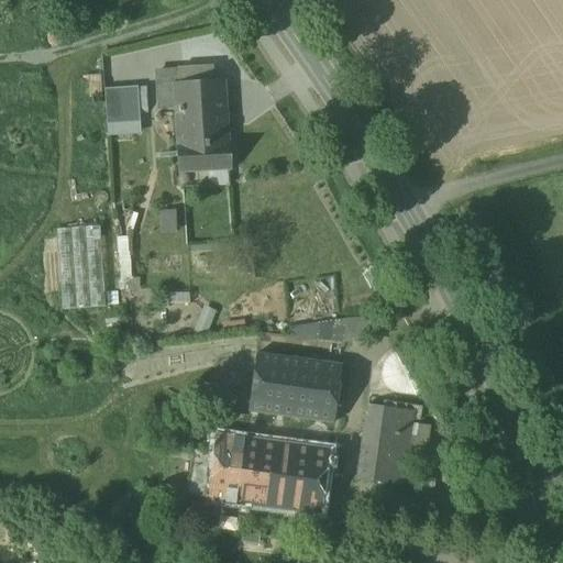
[(175,72),(155,73),(156,111),(177,110),(176,86),(175,72)]
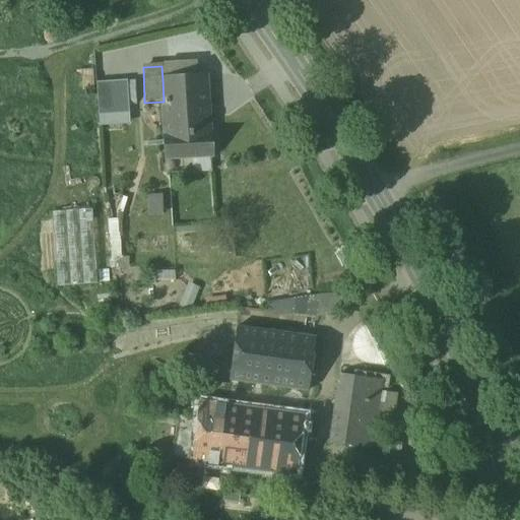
[(202,77),(163,79),(164,102),(167,157),(208,155),(202,77)]
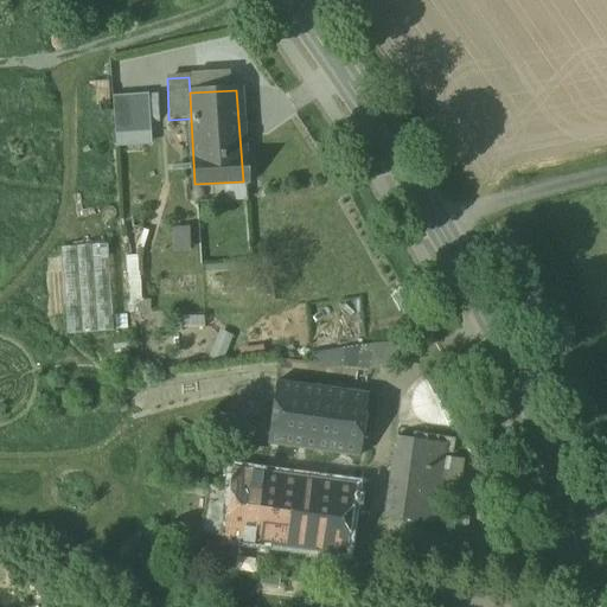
[(151,91),(113,93),(115,145),(152,144),(151,91)]
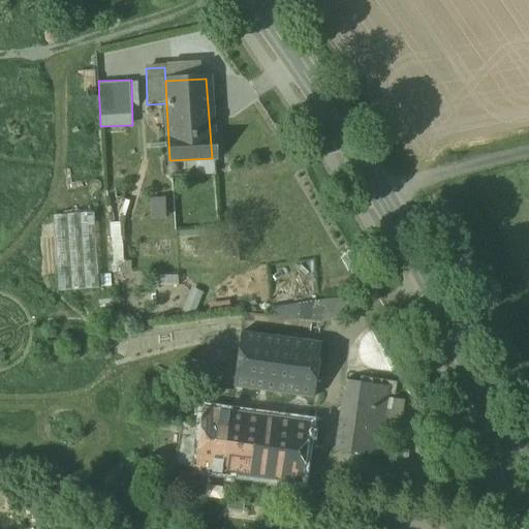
[(95,211),(54,213),(57,289),(98,287),(95,211)]
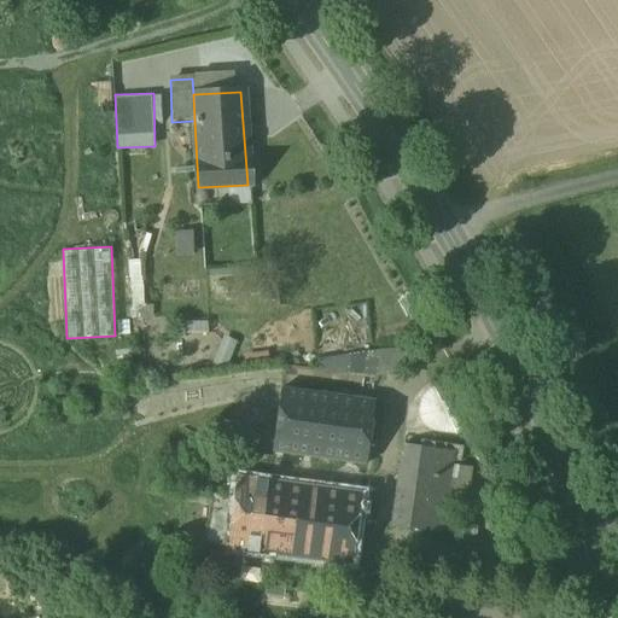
[(132,304),(143,304),(141,258),(129,260),(132,304)]
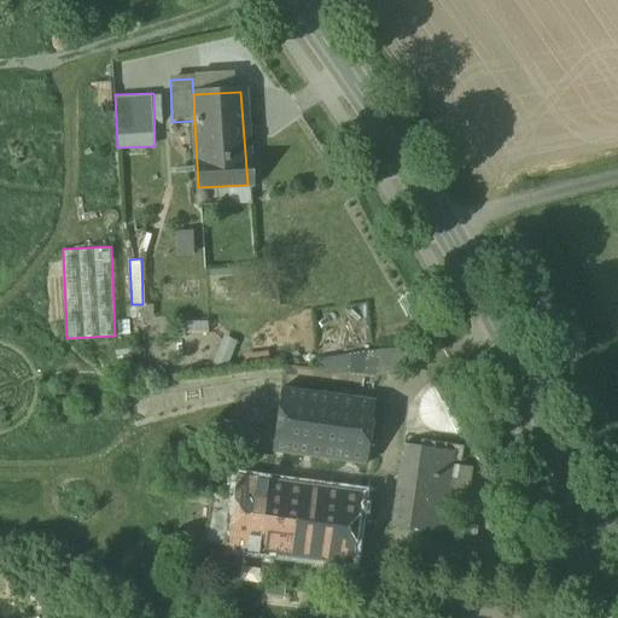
[(319,380),(409,366),(406,345),(316,359),(319,380)]
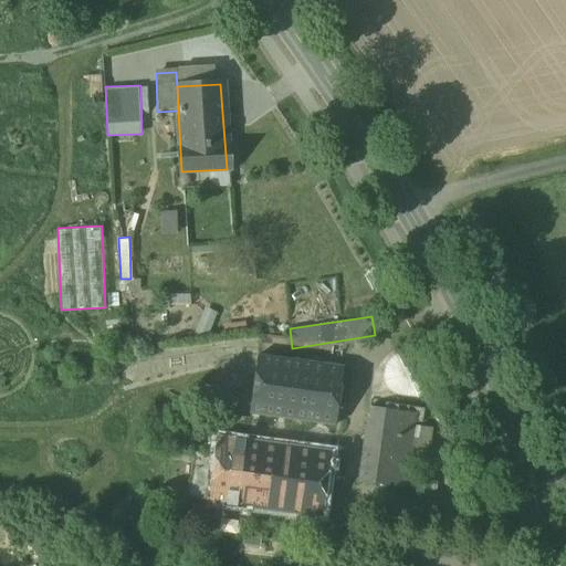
[(343,367),(257,356),(255,365),(250,411),(249,413),(259,416),(334,426),(343,367)]
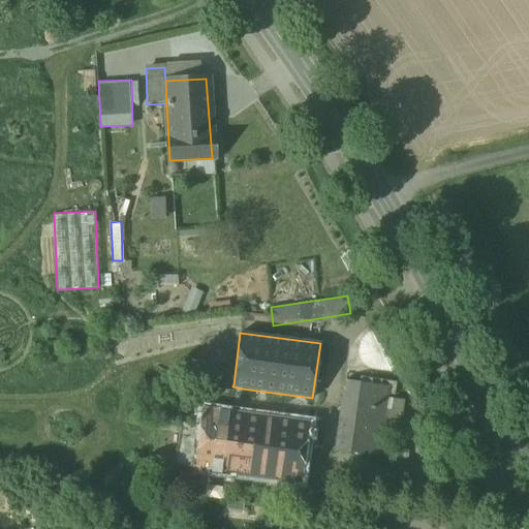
[(239,341),(212,338),(207,379),(215,381),(234,384),(239,341)]
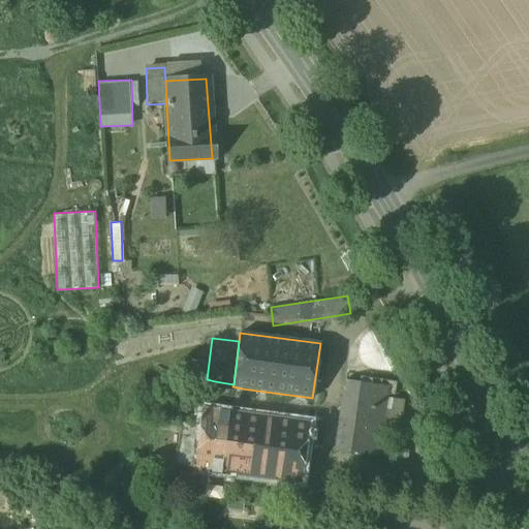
[(344,380),(334,450),(379,457),(390,386),(344,380)]
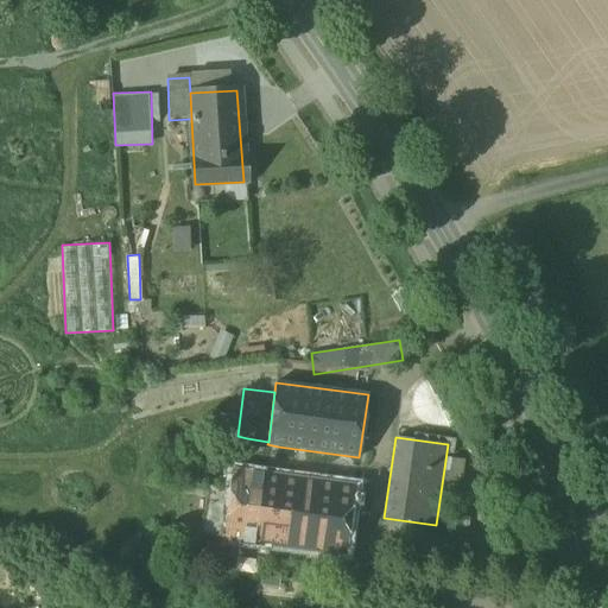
[(268,442),(247,438),(244,468),(259,469),(259,473),(274,475),(278,447),(267,444),(268,442)]
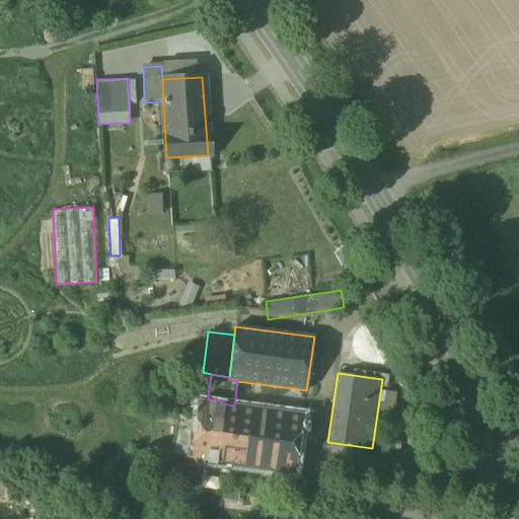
[(191,460),(248,468),(255,409),(234,405),(221,403),(198,400),(196,418),(192,449),(191,460)]
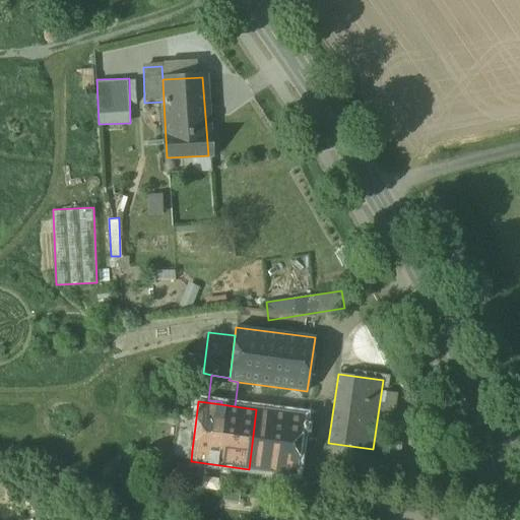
[(304,415),(256,409),(249,469),(296,475),(304,415)]
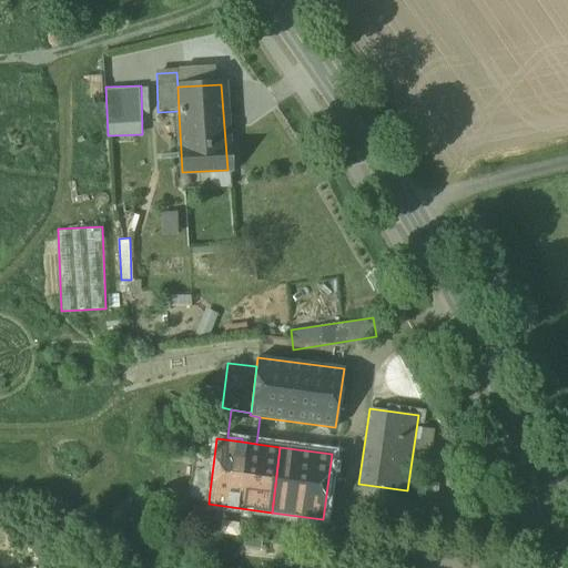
[(214,457),(193,454),(189,488),(210,492),(214,457)]
